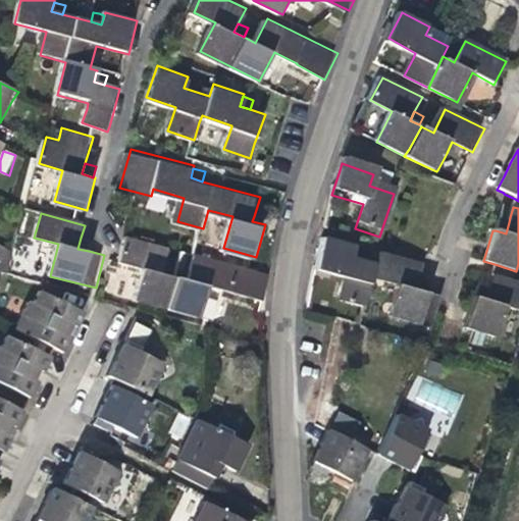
[(499,219),(496,230),(506,233),(509,222),(499,219)]
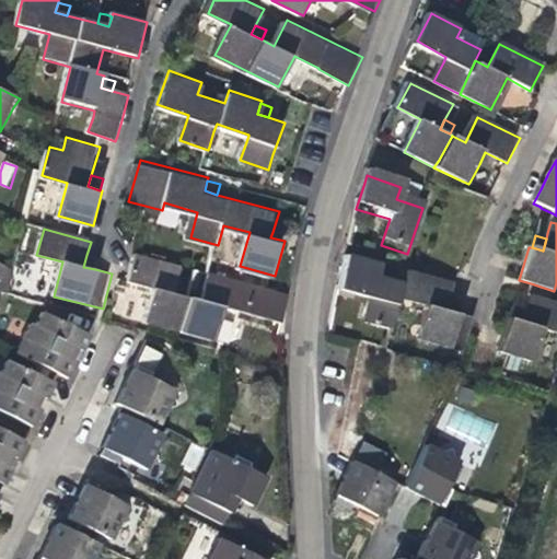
[(282,322),(290,293),(258,286),(210,272),(202,299),(177,292),(185,266),(138,253),(130,280),(155,287),(147,321),(215,339),(224,306),(282,322)]
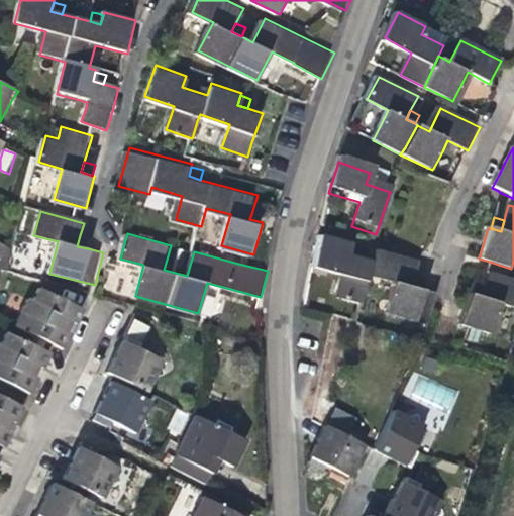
[(91,238),(80,235),(77,246),(88,248),(91,238)]
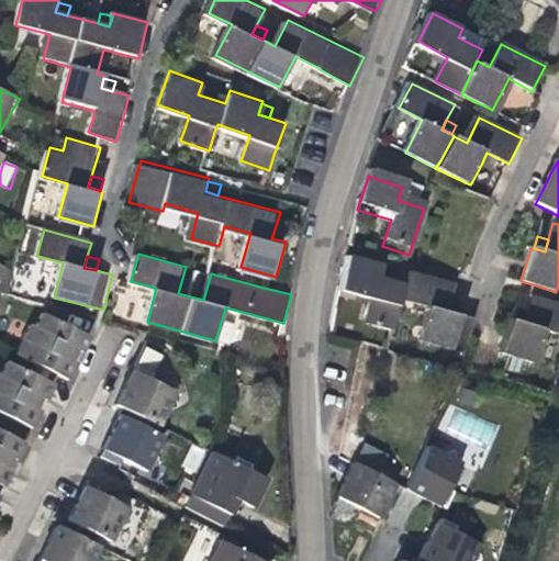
[(392,334),(400,301),(403,287),(387,281),(376,279),(378,268),(379,265),(345,256),(337,292),(369,300),(361,325),(392,334)]
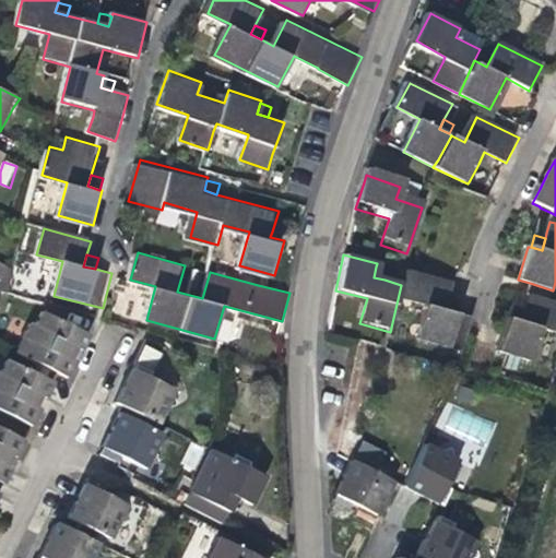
[(0,280),(7,284),(10,271),(0,265),(0,280)]
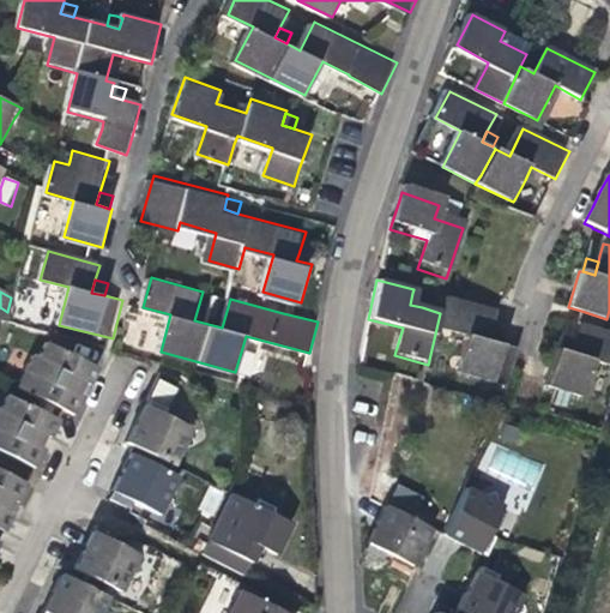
[(420,295),(412,293),(410,305),(422,307),(424,296),(420,295)]
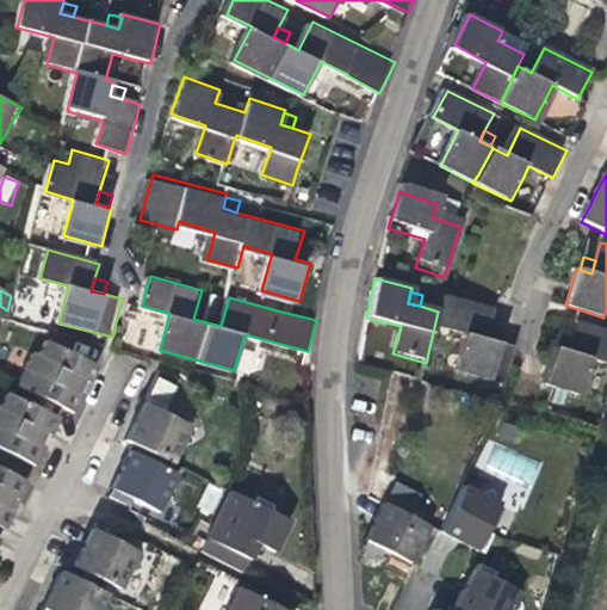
[(5,318),(12,320),(17,300),(11,296),(7,310),(5,318)]
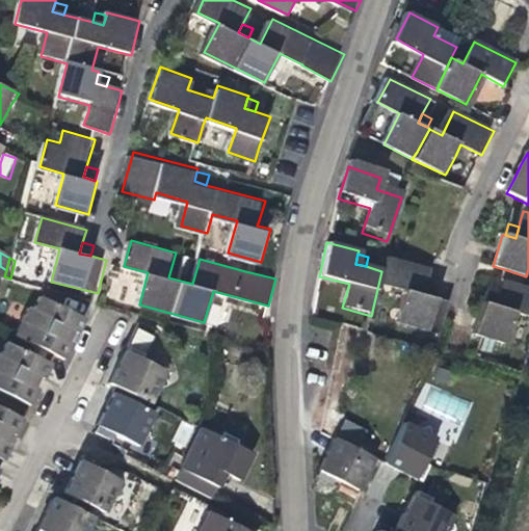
[(448,303),(432,299),(423,297),(425,286),(429,270),(385,258),(381,271),(378,285),(402,290),(394,323),(440,336),(448,303)]
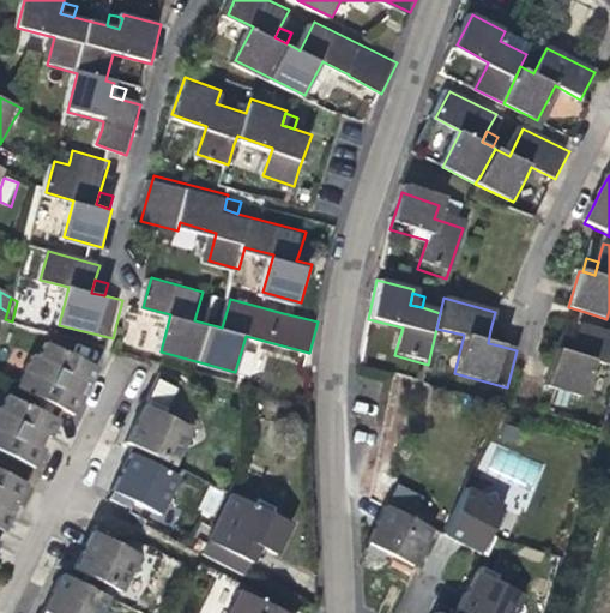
[(593,362),(609,366),(609,331),(579,323),(573,341),(569,354),(559,350),(555,349),(543,386),(583,397),(593,362)]
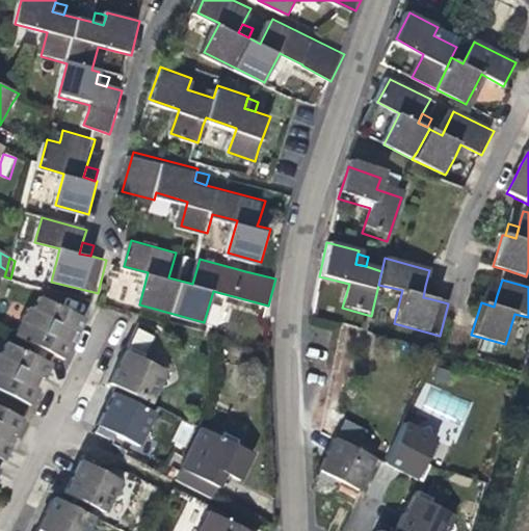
[(431,287),(425,286),(423,297),(432,299),(434,289),(431,287)]
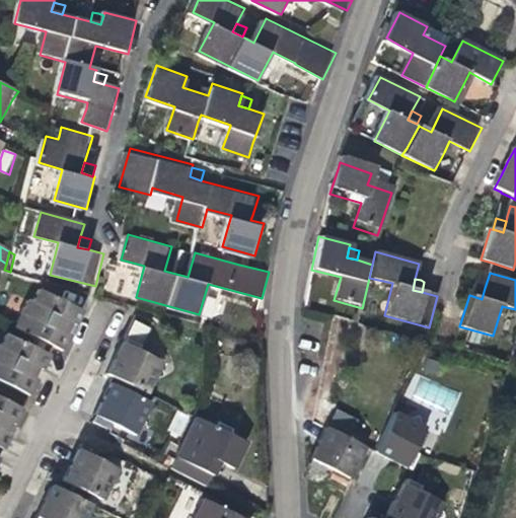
[(473,293),(472,296),(482,299),(485,288),(475,286),(473,293)]
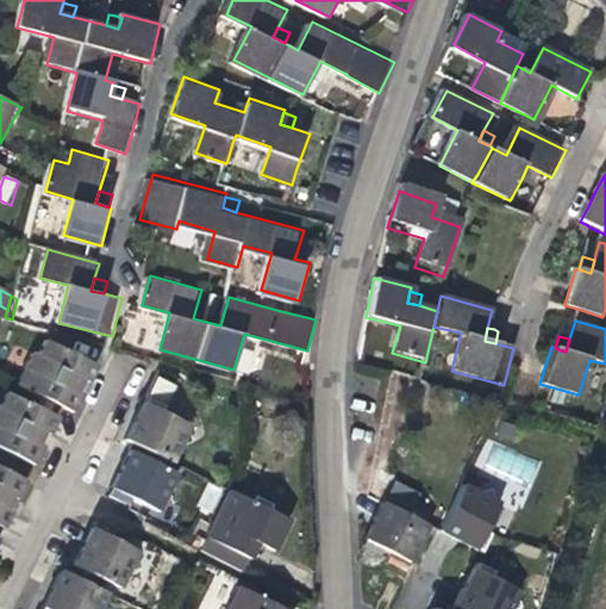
[(17,385),(73,412),(82,392),(77,390),(80,384),(82,380),(87,381),(97,365),(47,341),(39,355),(33,353),(17,385)]
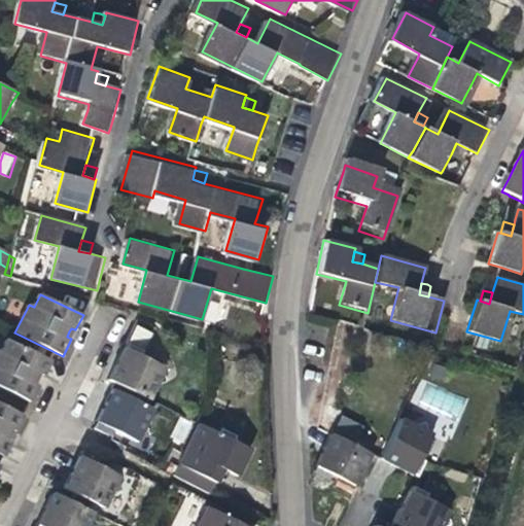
[(142,355),(154,334),(137,324),(126,348),(129,349),(125,358),(121,366),(117,364),(109,380),(151,400),(160,383),(167,380),(165,372),(167,366),(142,355)]
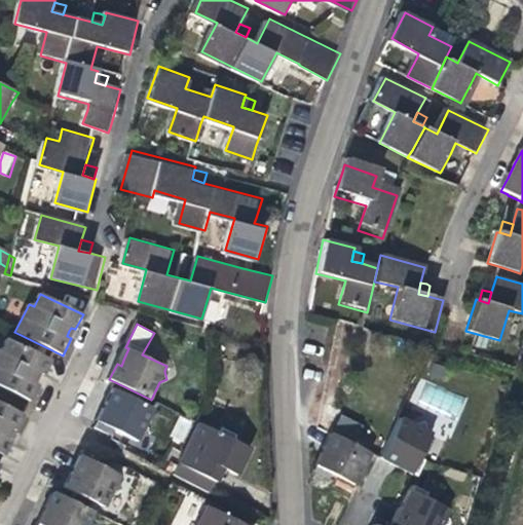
[(0,384),(30,400),(38,383),(34,381),(37,376),(39,371),(43,373),(49,360),(6,338),(0,349),(0,384)]
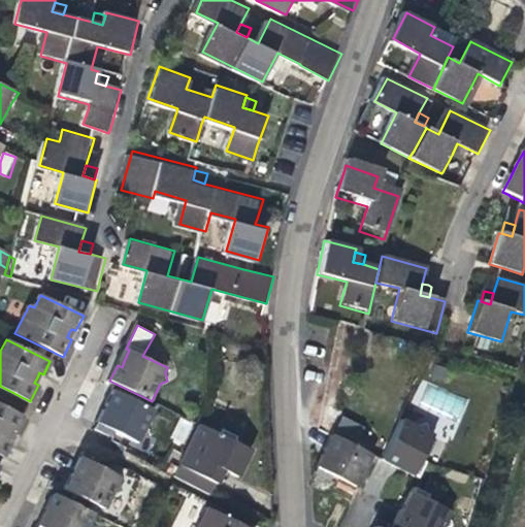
[(104,424),(120,432),(138,440),(139,438),(151,434),(146,424),(154,409),(115,391),(107,404),(112,406),(108,416),(104,424)]
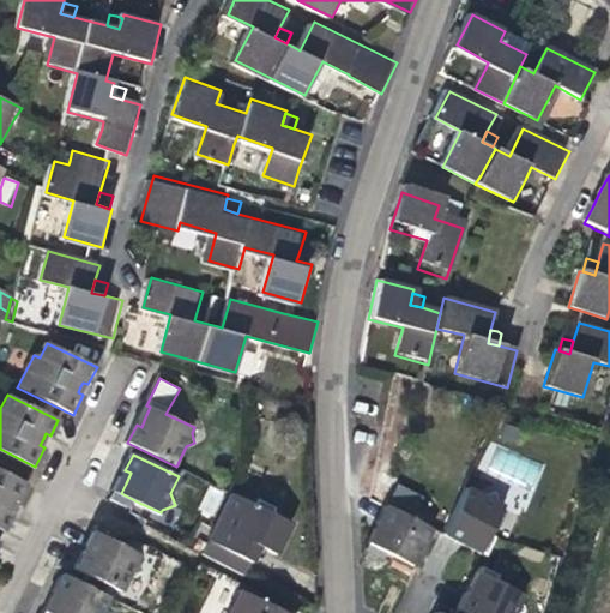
[(28,484),(0,470),(0,529),(4,532),(12,515),(7,511),(11,505),(13,500),(18,503),(28,484)]
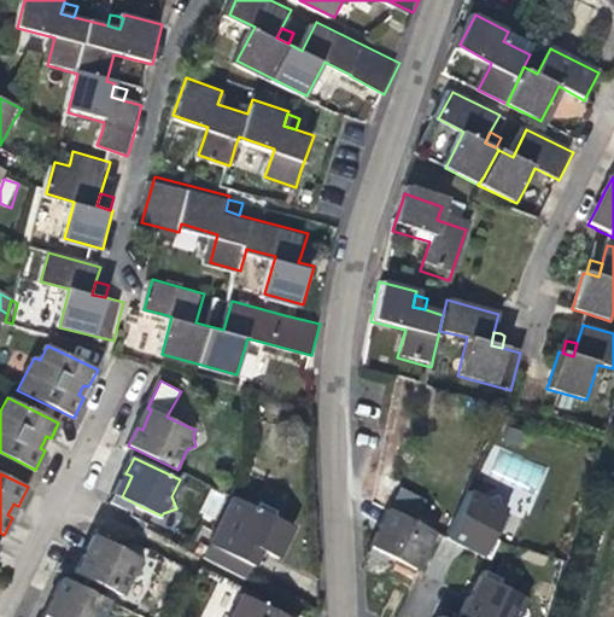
[(469,493),(445,539),(463,547),(466,542),(477,547),(485,552),(506,511),(502,510),(497,498),(485,501),(469,493)]
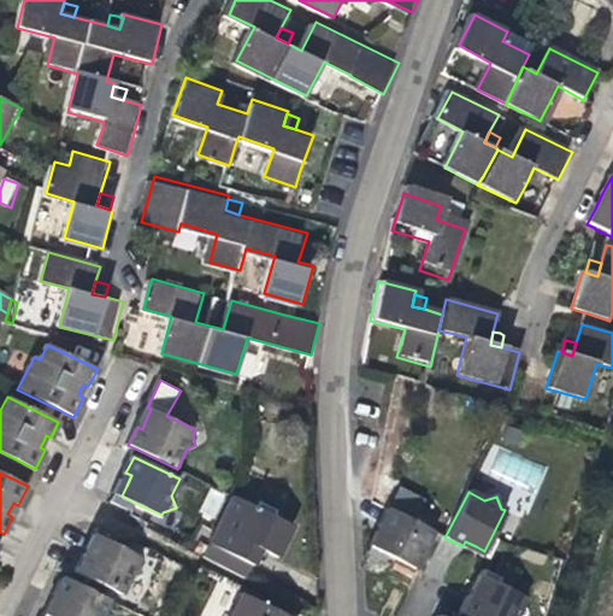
[(231,497),(208,545),(252,567),(260,550),(275,557),(290,526),(273,517),(276,510),(257,500),(253,508),(231,497)]
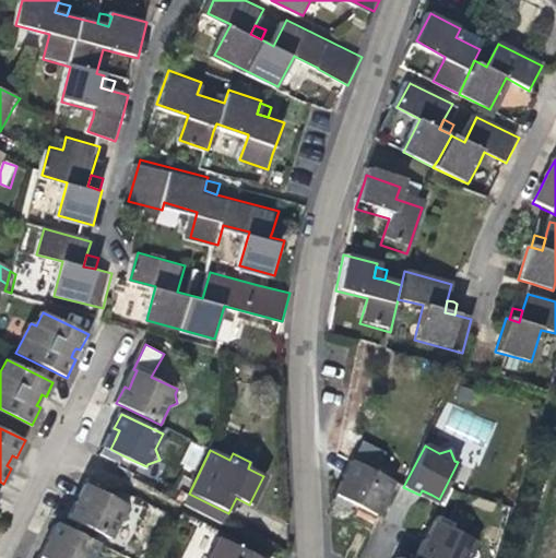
[(351,462),(343,476),(349,478),(342,489),(339,497),(377,517),(393,483),(389,481),(385,470),(375,473),(351,462)]
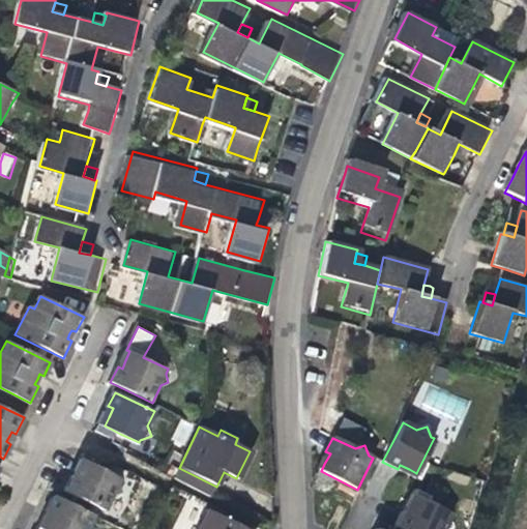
[(121,480),(103,471),(87,463),(82,472),(78,480),(72,477),(66,491),(107,511),(114,496),(123,493),(120,483),(121,480)]
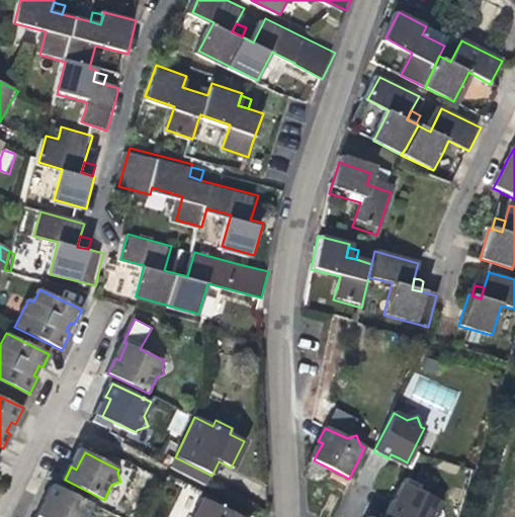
[(88,516),(94,505),(53,485),(49,495),(46,500),(51,502),(44,516),(88,516)]
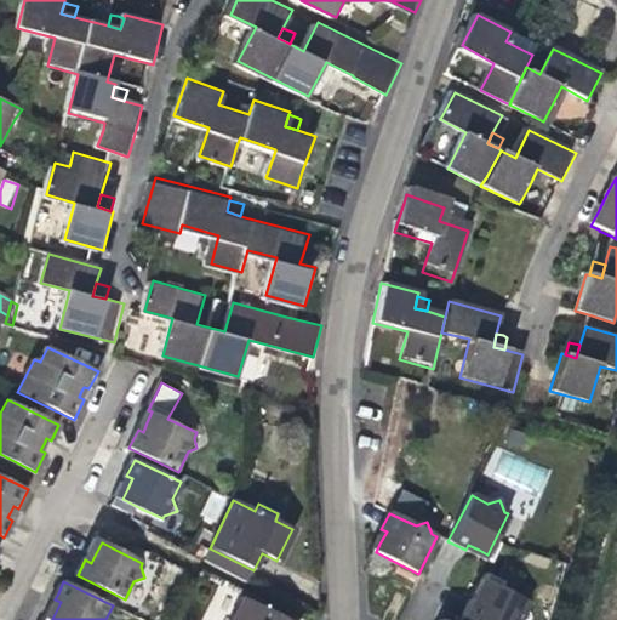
[(529,603),(507,592),(487,584),(484,592),(479,603),(472,601),(463,618),(467,619),(531,619),(526,608),(529,603)]
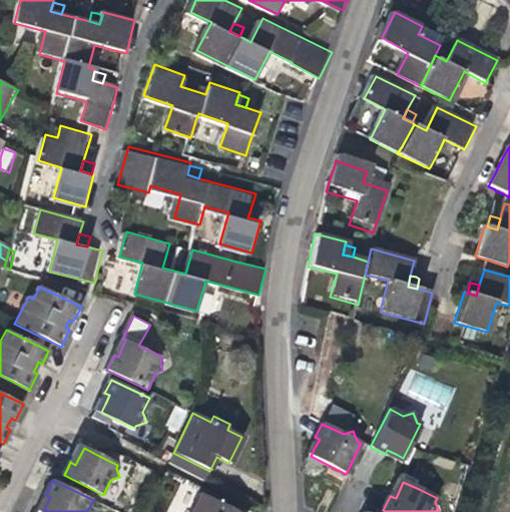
[(235,511),(199,494),(190,511),(235,511)]
